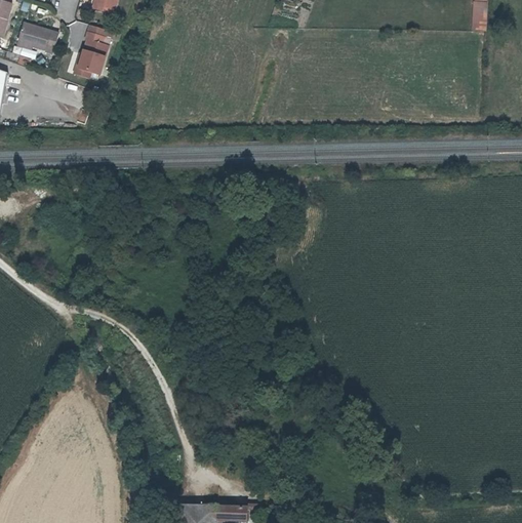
[(0,36),(1,36),(11,2),(4,0),(0,0),(0,36)]
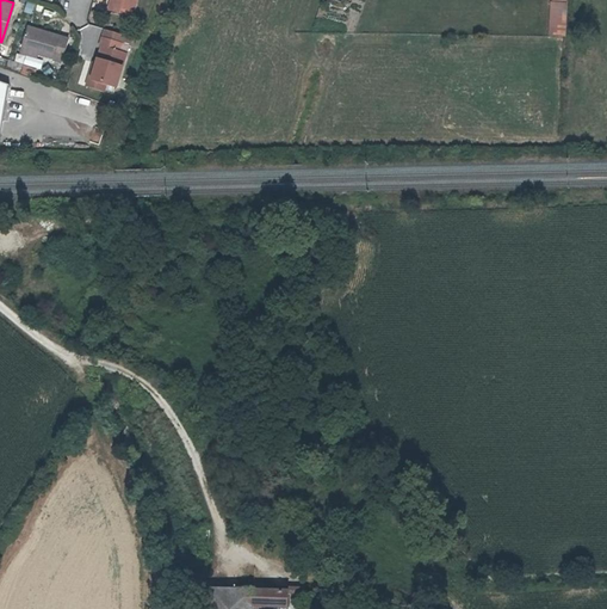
[(110,0),(107,7),(131,14),(135,0),(110,0)]
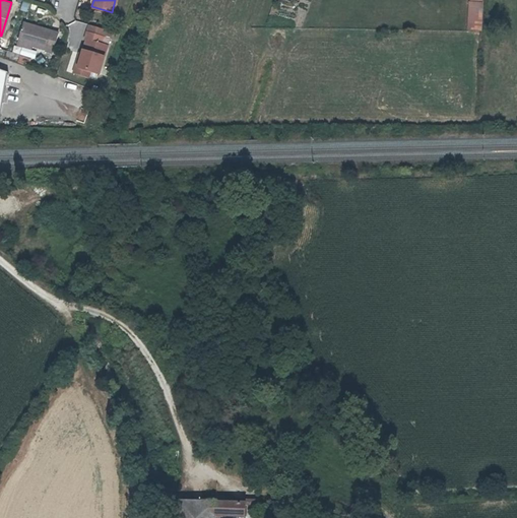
[(464,0),(464,28),(479,28),(479,0),(464,0)]
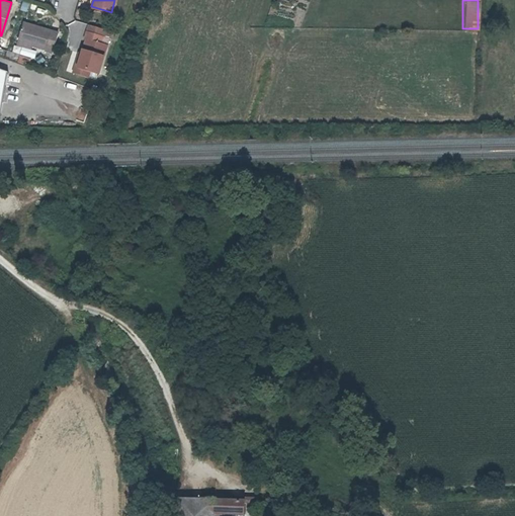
[(31,44),(45,48),(46,46),(53,48),(57,31),(22,20),(16,39),(31,44)]
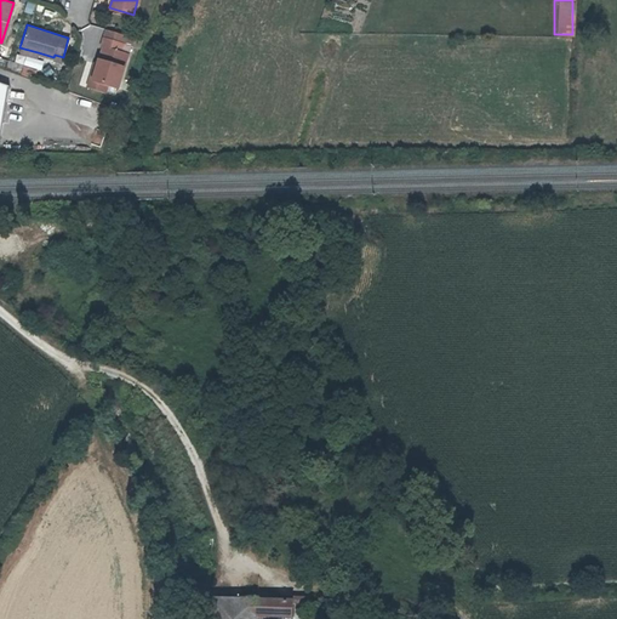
[(133,38),(106,29),(103,39),(130,46),(133,38)]
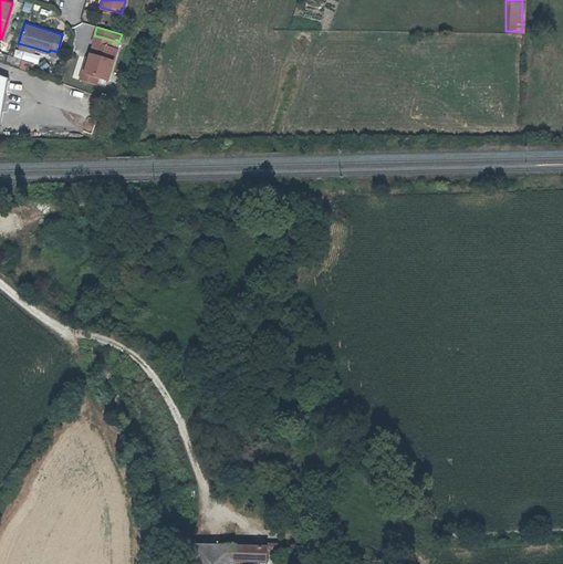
[(89,59),(84,74),(100,79),(107,81),(118,42),(94,35),(92,43),(93,43),(89,59)]
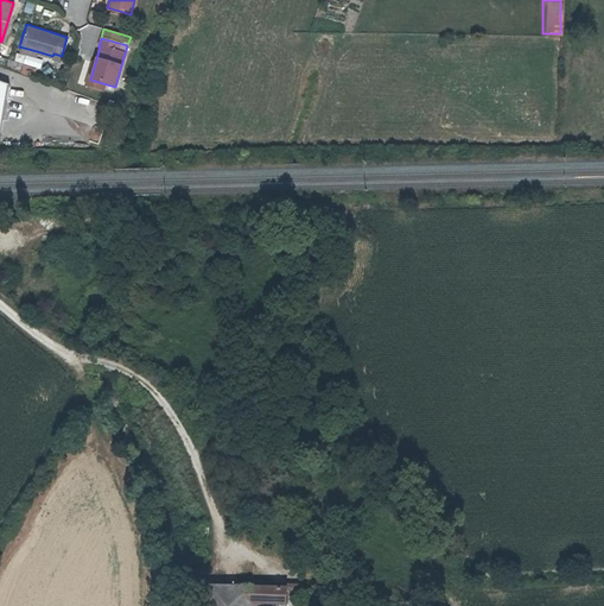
[(37,51),(19,46),(18,51),(35,57),(37,51)]
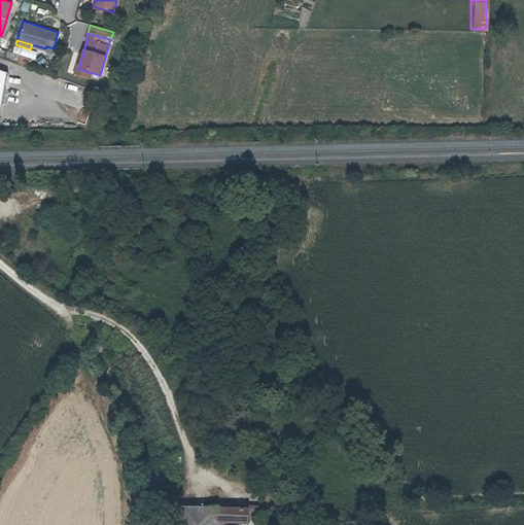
[(12,53),(27,56),(29,48),(13,45),(12,53)]
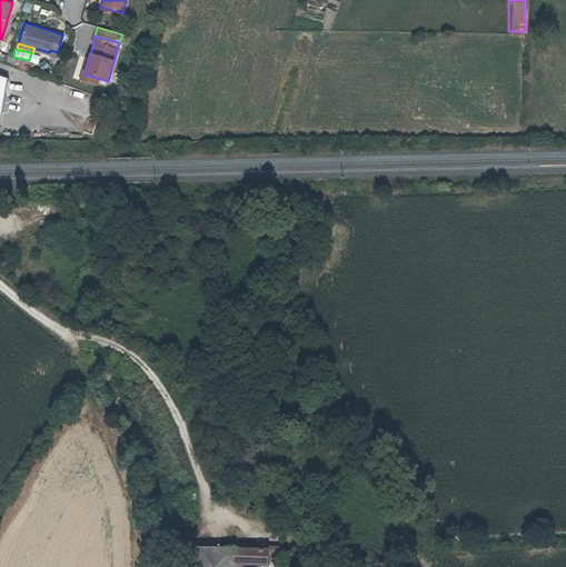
[(97,87),(100,79),(85,75),(89,59),(86,58),(78,81),(97,87)]
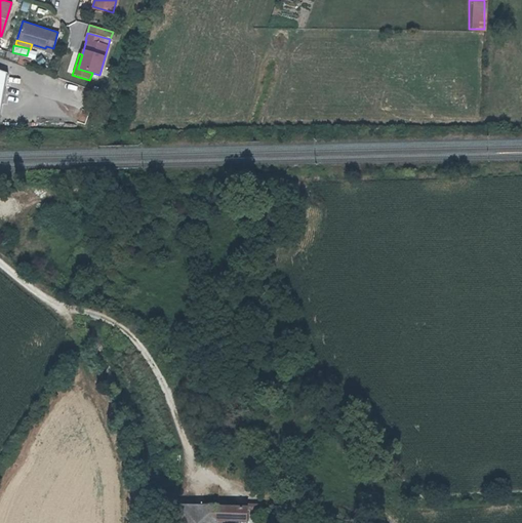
[(259,517),(259,501),(246,501),(246,517),(259,517)]
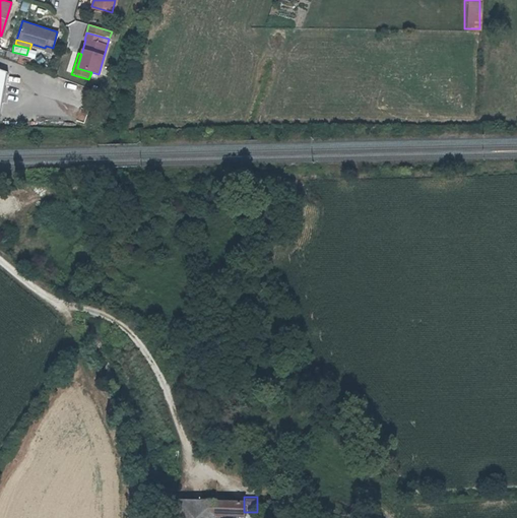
[(209,517),(210,515),(239,515),(239,500),(173,499),(172,517),(209,517)]
